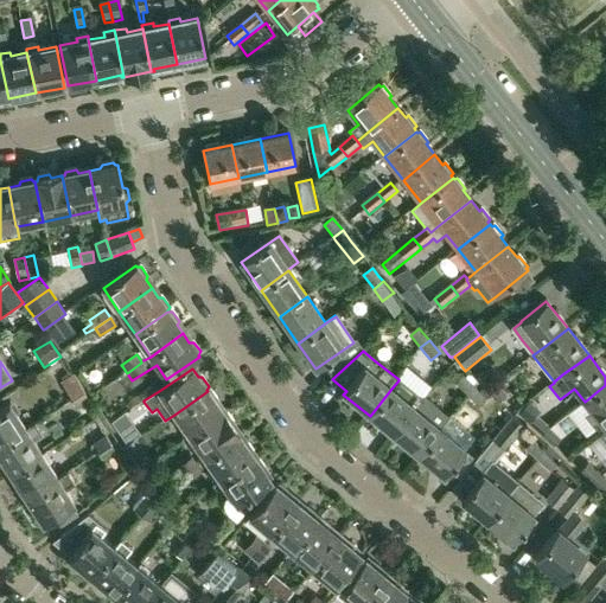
[(483,373),(474,382),(479,385),(482,387),(488,392),(495,384),(483,373)]
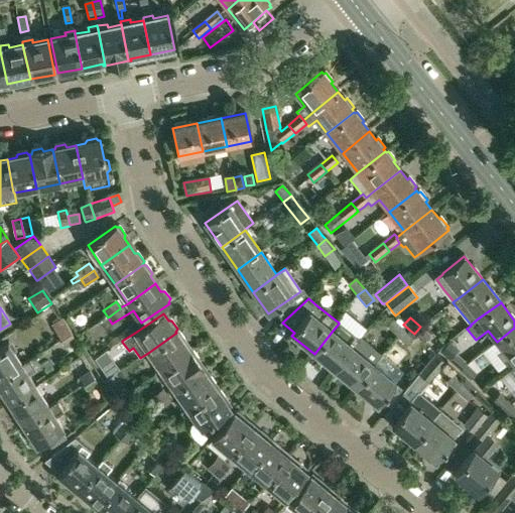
[(61,319),(52,327),(57,335),(61,342),(73,335),(69,329),(62,319),(61,319)]
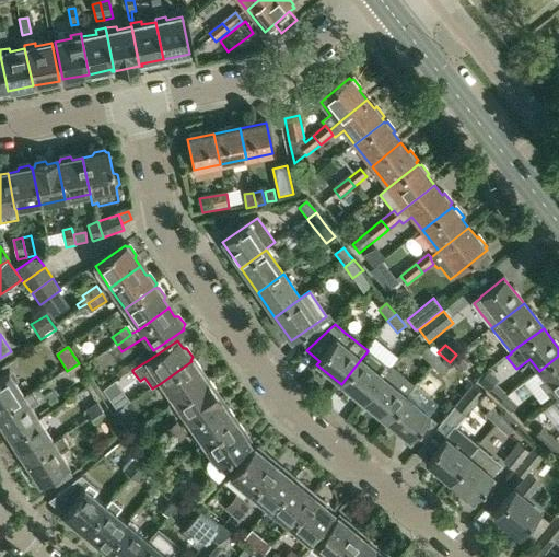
[(427,349),(420,356),(432,367),(439,359),(430,351),(427,348),(427,349)]
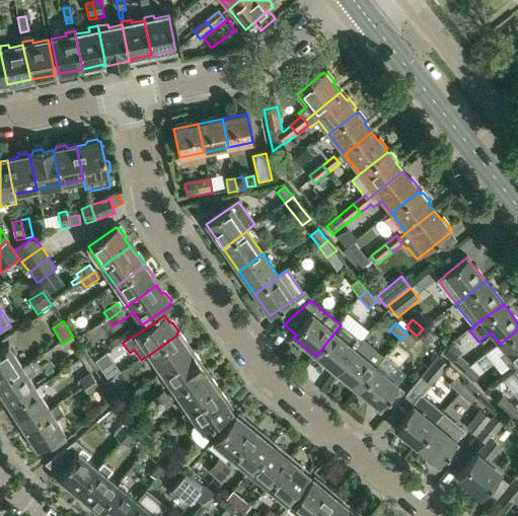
[(335,333),(316,356),(337,373),(355,351),(363,341),(362,341),(361,342),(341,324),(341,325),(335,333)]
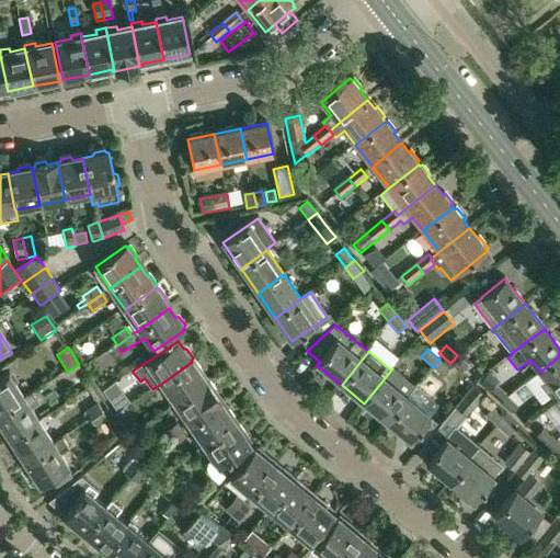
[(457,355),(450,363),(454,366),(461,373),(469,365),(457,355)]
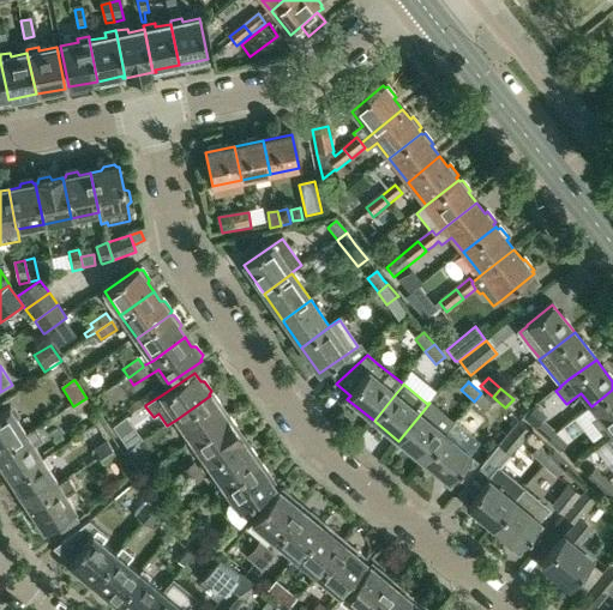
[(612,390),(592,406),(600,417),(593,423),(605,439),(612,434),(612,390)]
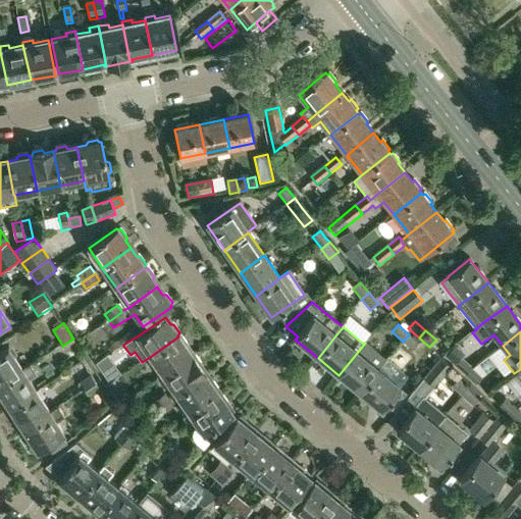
[(409,334),(403,342),(405,343),(413,351),(420,344),(422,341),(419,338),(414,333),(412,336),(409,334)]
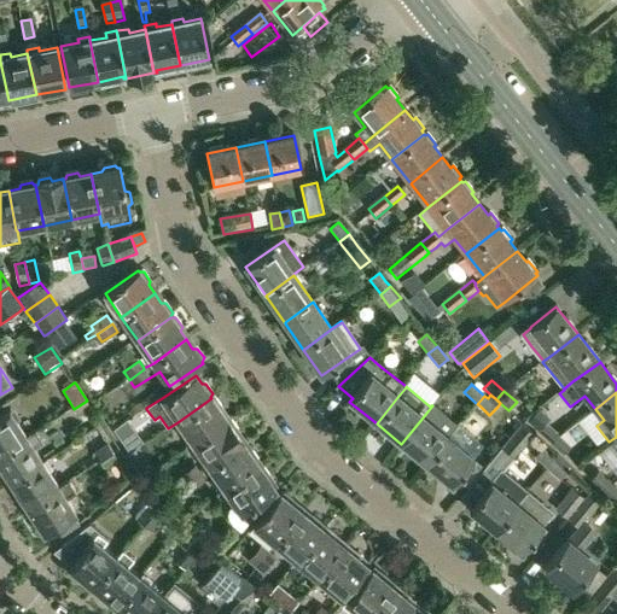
[(211,398),(178,422),(195,445),(227,422),(221,413),(222,408),(216,398),(211,399),(211,398)]
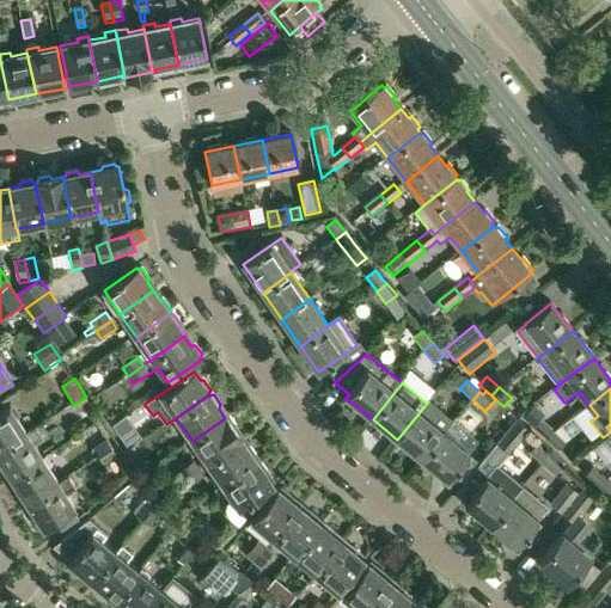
[(86,397),(73,405),(78,412),(91,405),(86,397)]
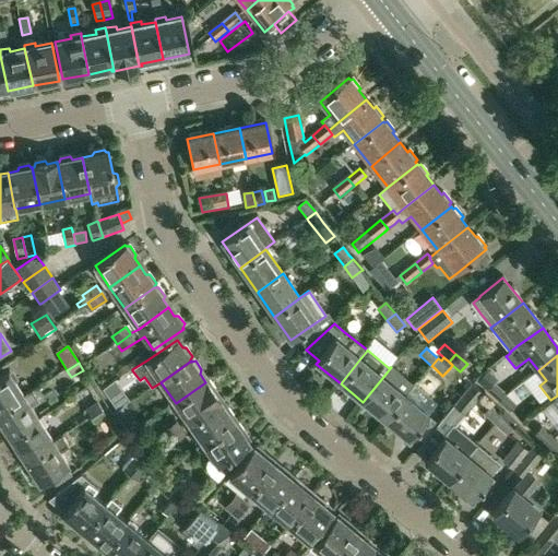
[(382,378),(363,402),(386,421),(406,397),(414,386),(402,376),(391,367),(382,378)]
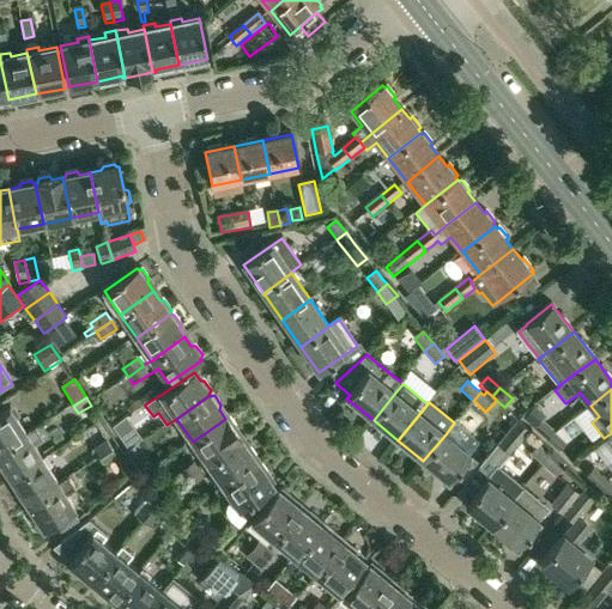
[(10,410),(0,415),(0,452),(26,436),(10,410)]
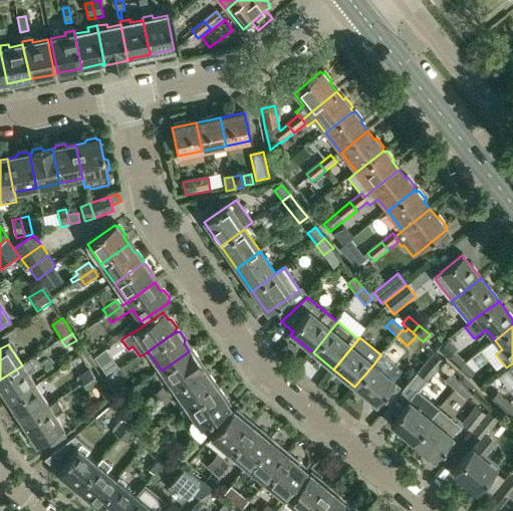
[(100,367),(112,359),(106,350),(94,358),(100,367)]
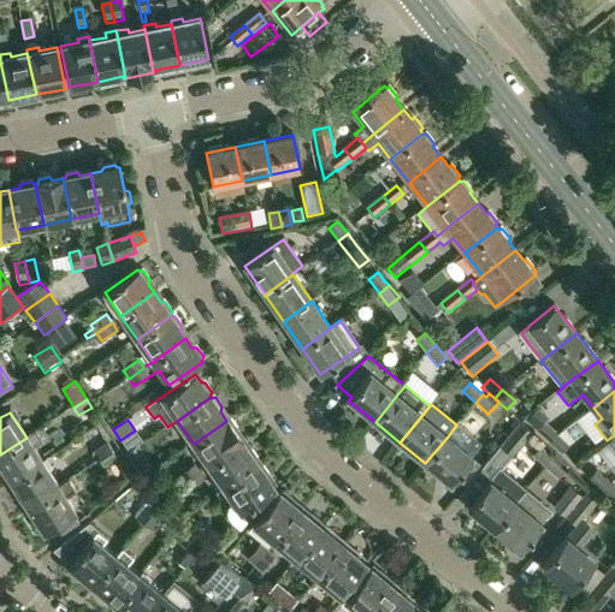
[(226,421),(194,444),(210,467),(242,444),(242,443),(242,441),(237,434),(240,431),(232,421),(228,421),(226,421)]
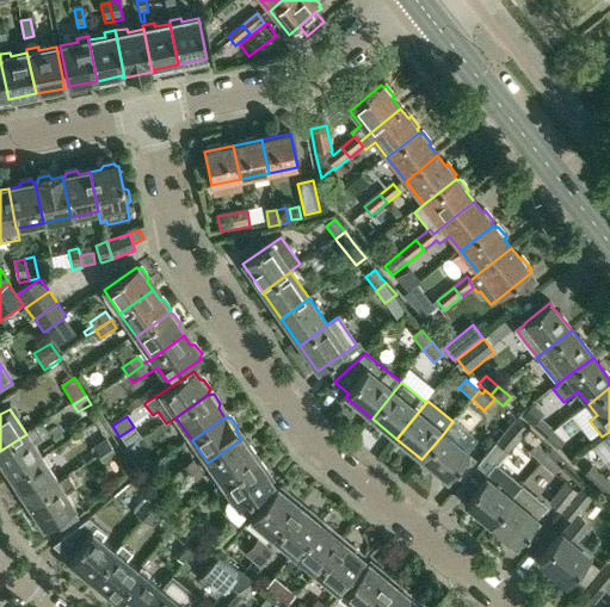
[(541,420),(534,428),(546,439),(553,432),(549,428),(541,420)]
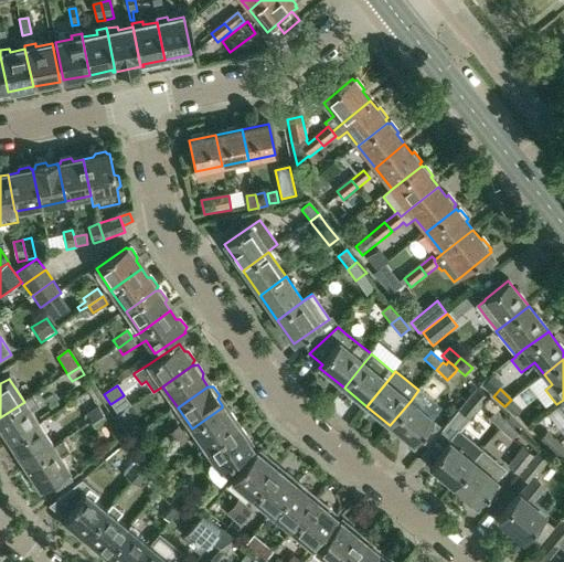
[(411,401),(390,425),(414,444),(417,439),(432,422),(434,420),(443,409),(418,390),(411,401)]
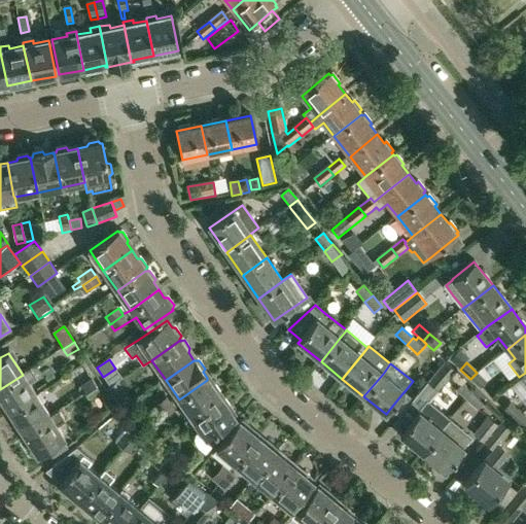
[(445,363),(427,384),(439,392),(455,372),(445,363)]
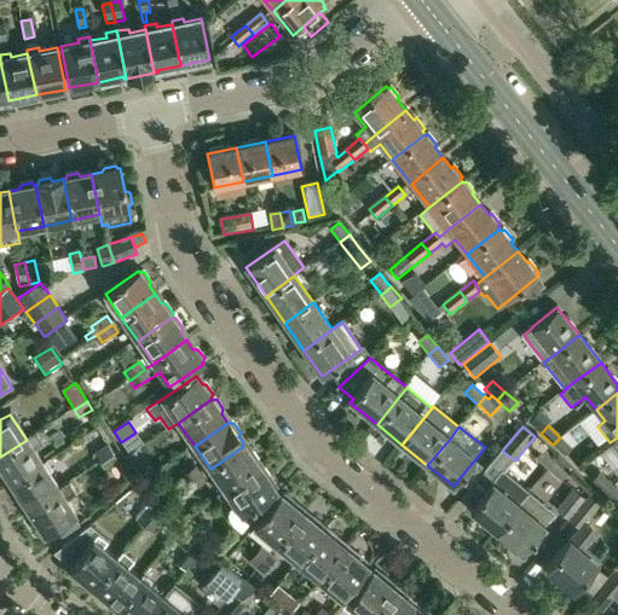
[(27,440),(0,457),(0,466),(1,470),(0,475),(0,476),(5,483),(11,483),(12,486),(42,465),(34,453),(44,446),(36,434),(27,440)]
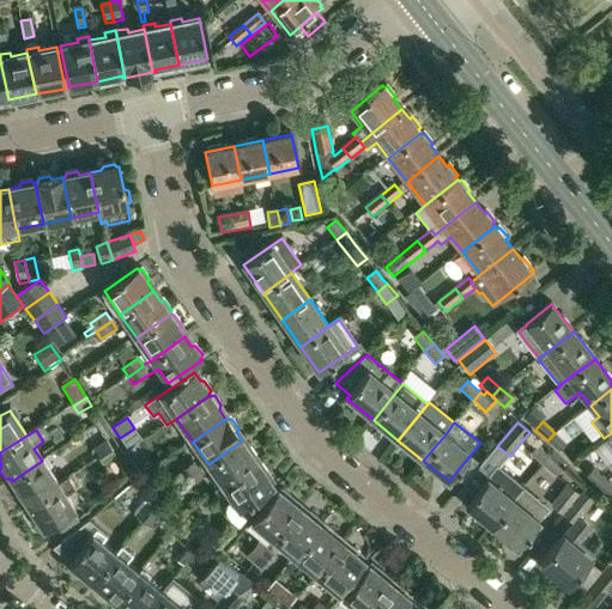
[(555,433),(547,440),(559,451),(567,444),(557,434),(555,433)]
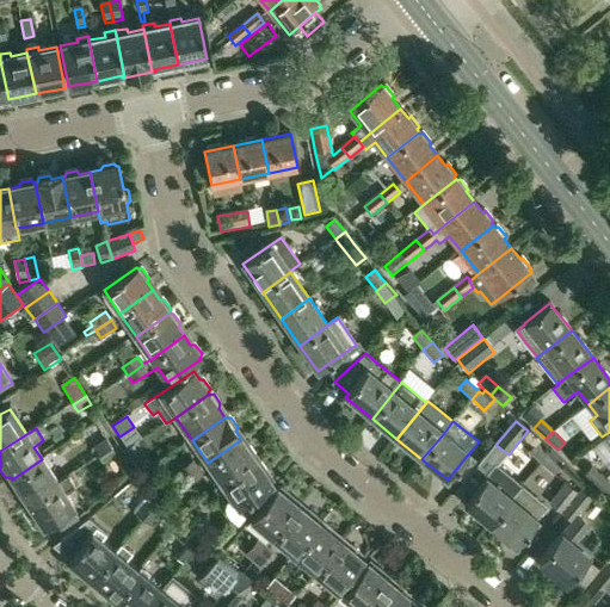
[(106,440),(94,448),(99,457),(112,448),(106,440)]
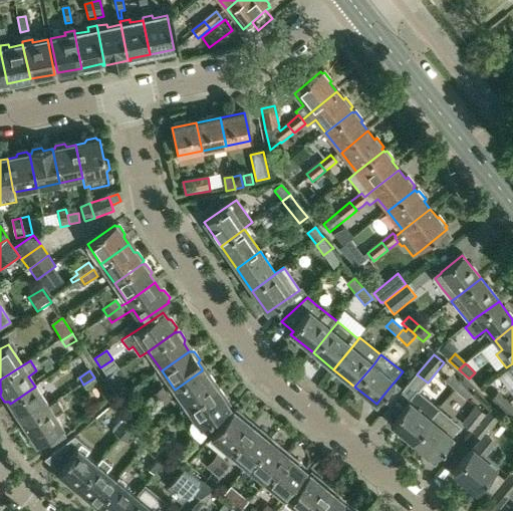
[(202,370),(175,390),(188,409),(216,390),(215,389),(217,386),(211,377),(208,377),(202,370)]
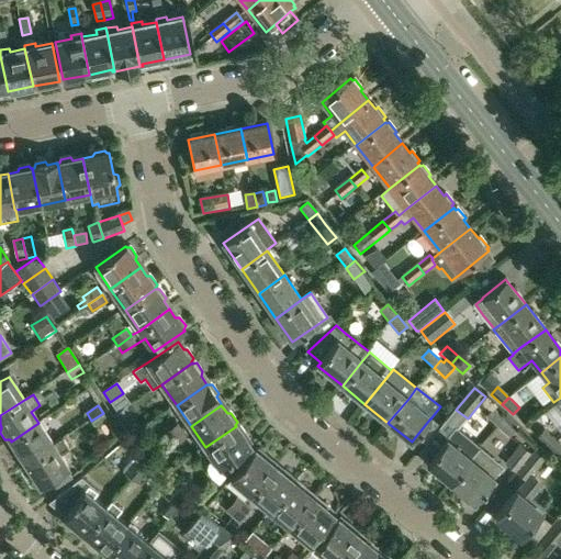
[(494,410),(486,417),(497,427),(504,418),(494,410)]
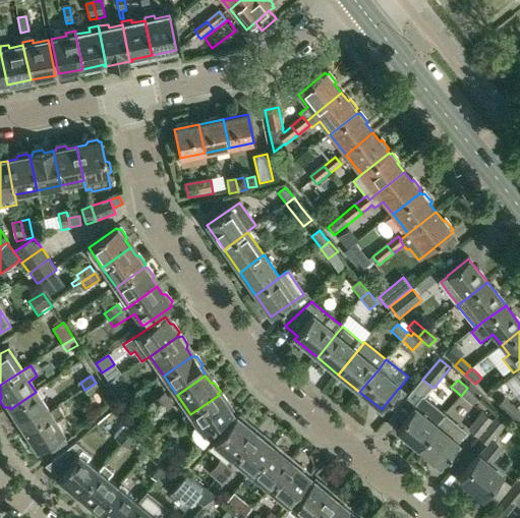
[(96,383),(84,390),(90,397),(100,390),(96,383)]
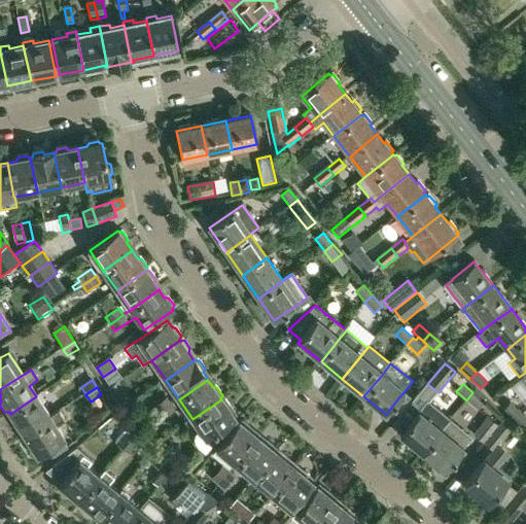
[(124,389),(110,398),(116,408),(130,399),(124,389)]
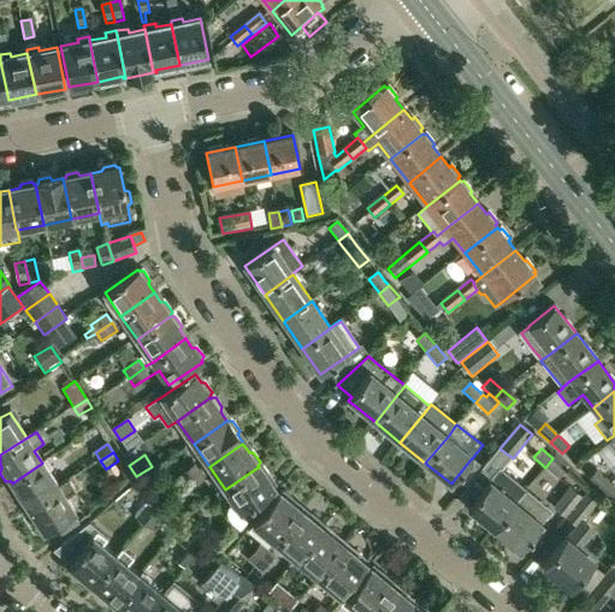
[(553,458),(545,468),(557,480),(566,471),(553,458)]
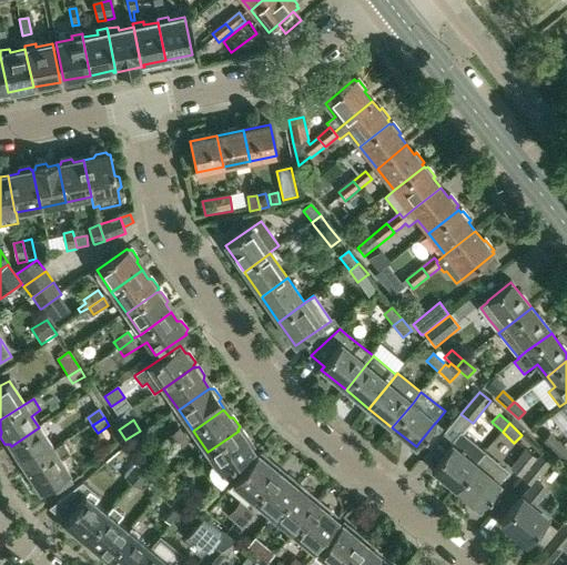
[(39,427),(11,446),(17,455),(14,461),(19,467),(24,467),(26,470),(54,451),(53,450),(44,436),(49,433),(43,424),(39,427)]
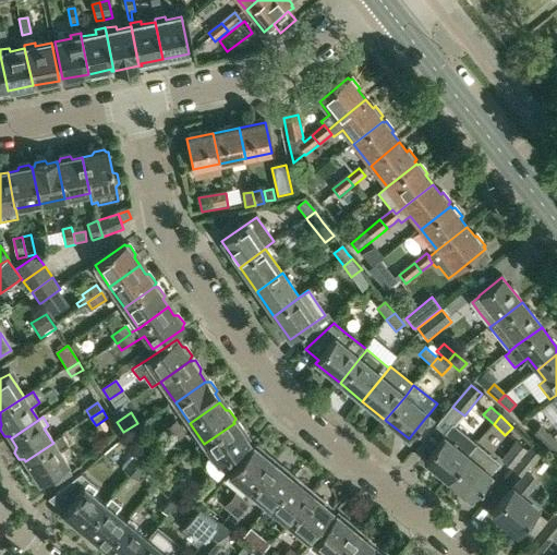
[(177,422),(164,431),(168,437),(181,429),(177,422)]
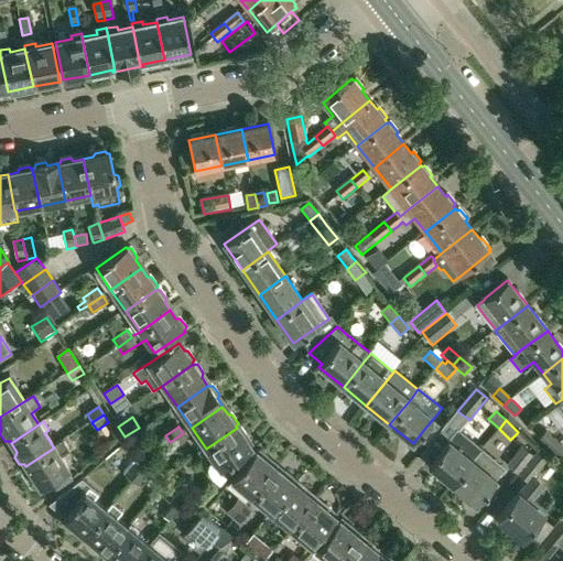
[(237,428),(206,449),(215,461),(210,464),(209,467),(209,471),(209,475),(213,479),(220,487),(227,478),(237,467),(233,462),(251,449),(246,441),(248,438),(241,429),(238,429),(237,428)]
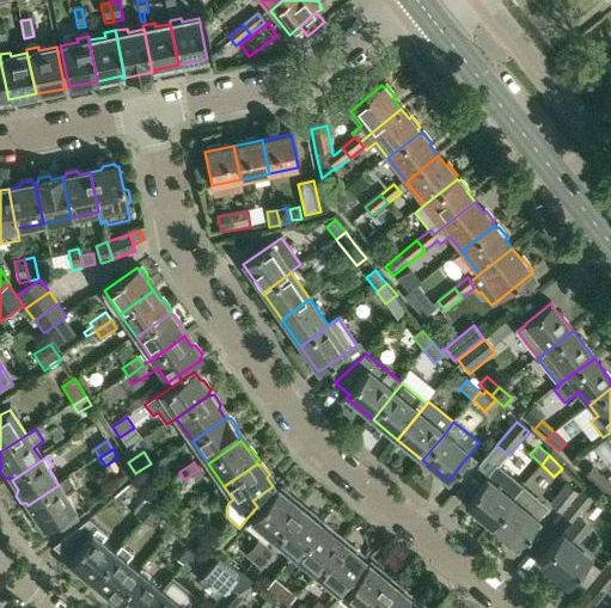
[(487,479),(465,505),(492,527),(513,501),(524,487),(496,465),(486,478),(487,479)]
